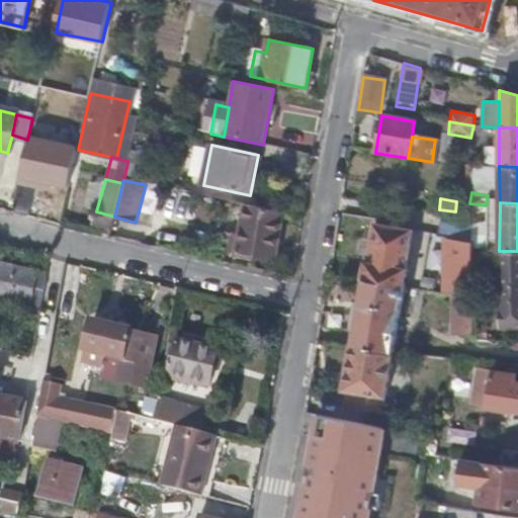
[(274,257),(283,211),(246,206),(240,238),(228,236),(224,257),(250,260),(251,252),(274,257)]
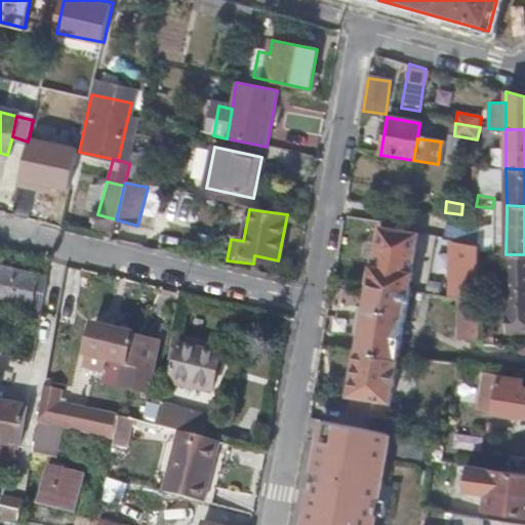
[(435,210),(434,217),(444,218),(445,212),(435,210)]
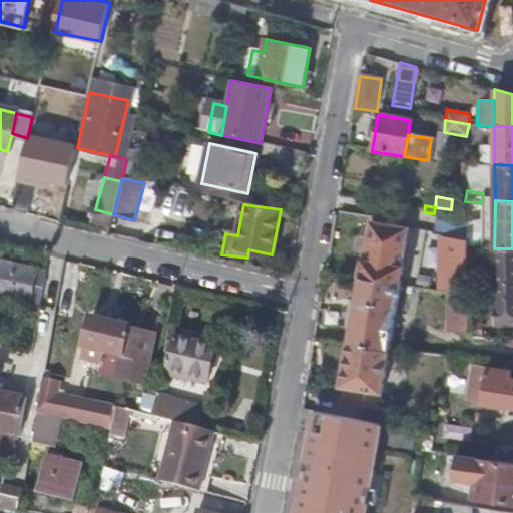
[(437,237),(443,238),(470,241),(472,226),(439,221),(437,237)]
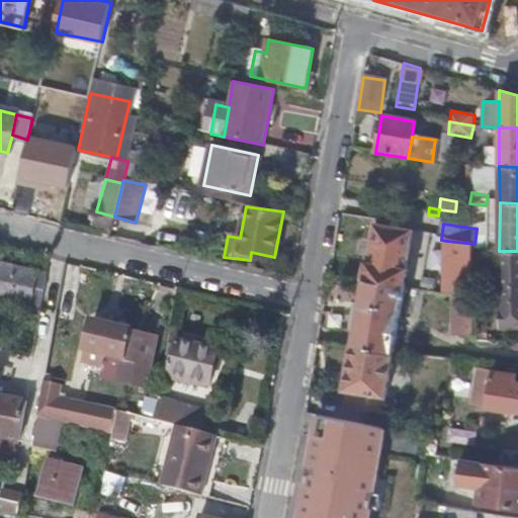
[(367,262),(363,281),(404,289),(408,270),(405,269),(410,236),(374,230),(369,263),(367,262)]
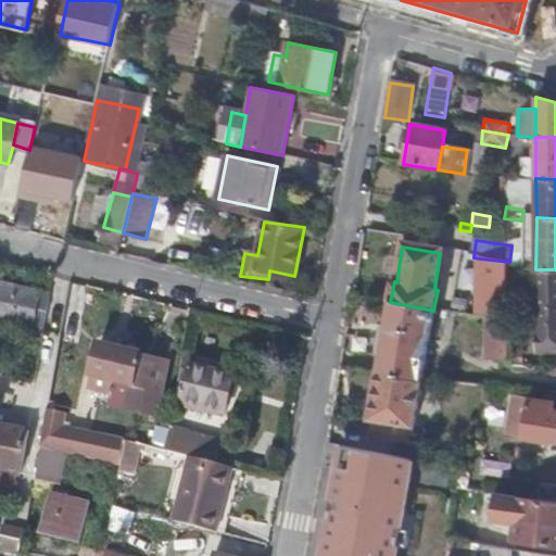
[(508,269),(508,297),(536,297),(536,351),(555,351),(555,269),(535,269),(508,269)]
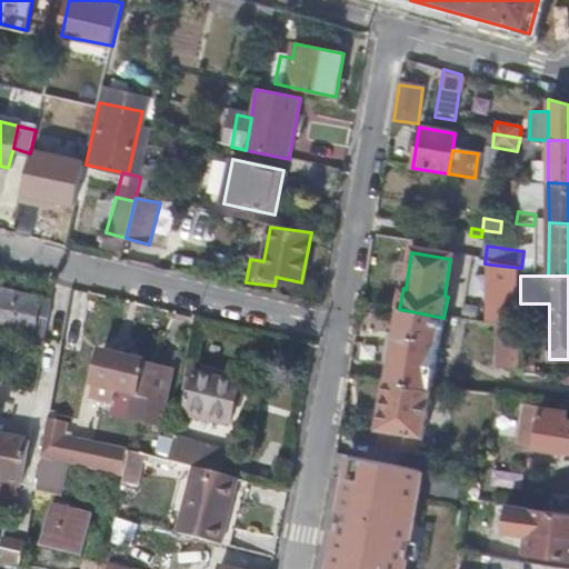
[(42,301),(0,292),(0,331),(36,338),(42,301)]
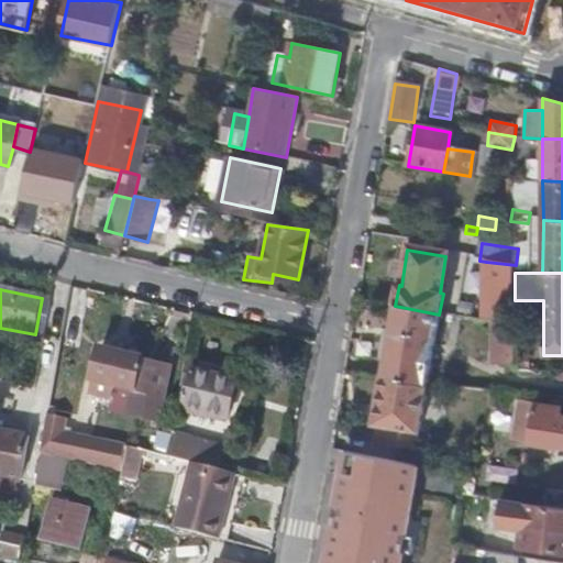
[(395,306),(383,377),(426,385),(439,315),(395,306)]
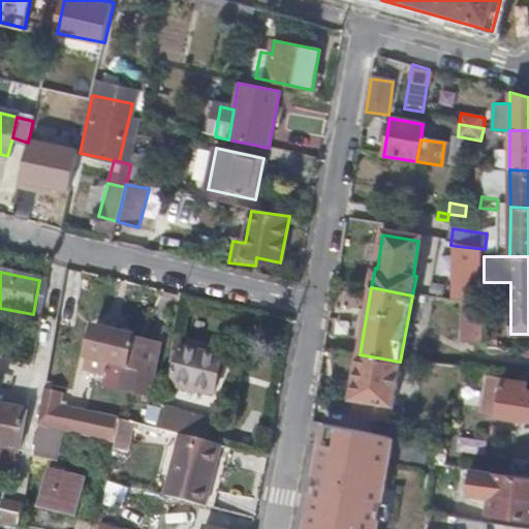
[(483,309),(462,305),(463,341),(483,341),(483,309)]
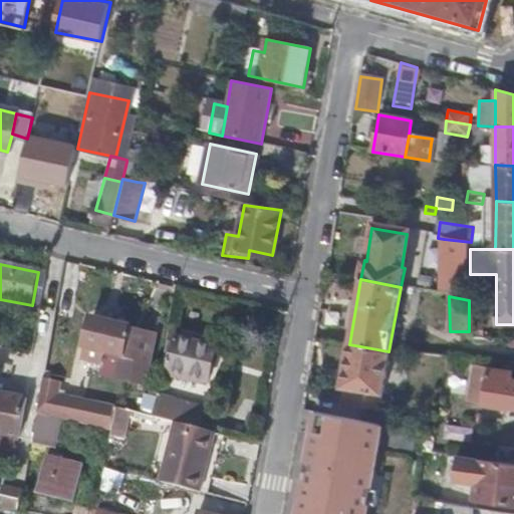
[(124,363),(120,384),(145,390),(155,339),(130,334),(131,326),(90,317),(81,365),(102,369),(104,359),(124,363)]
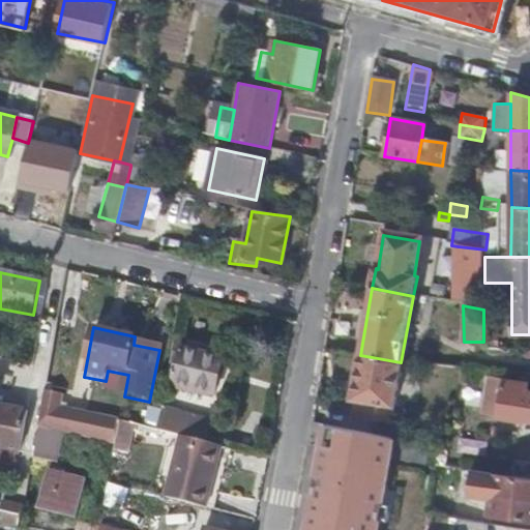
[(33,352),(36,335),(26,333),(23,350),(33,352)]
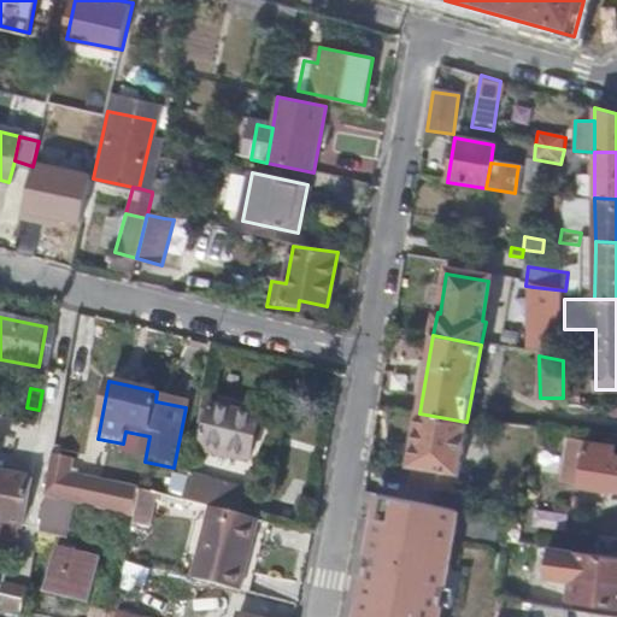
[(262,419),(215,407),(204,446),(252,459),(262,419)]
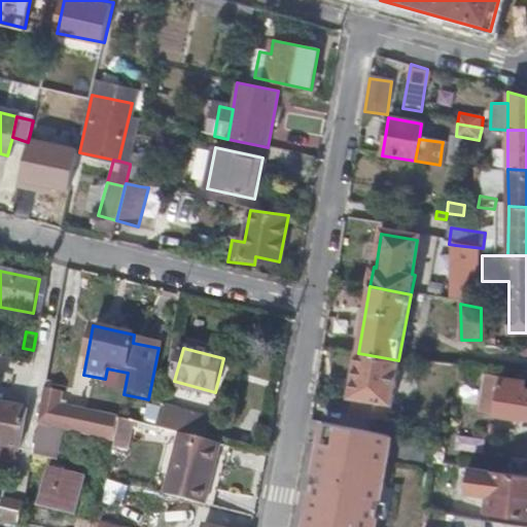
[(398,360),(358,353),(348,415),(387,423),(398,360)]
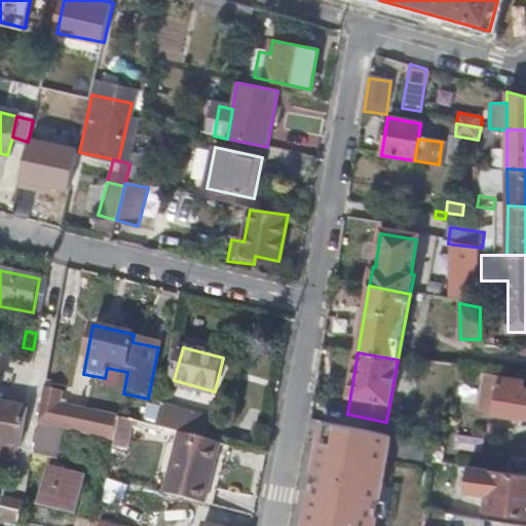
[(103,388),(123,393),(127,372),(107,368),(105,378),(103,388)]
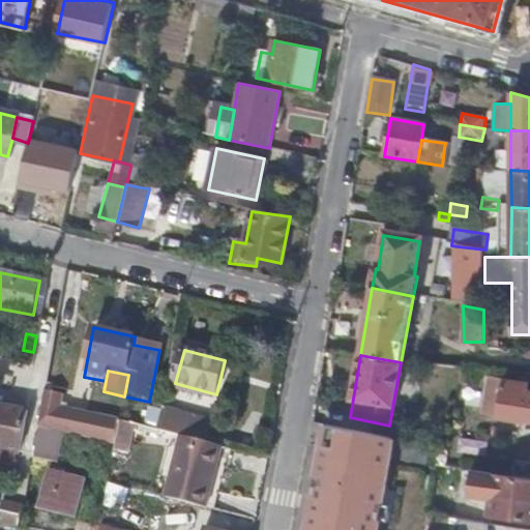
[(499,418),(502,381),(482,380),(481,417),(499,418)]
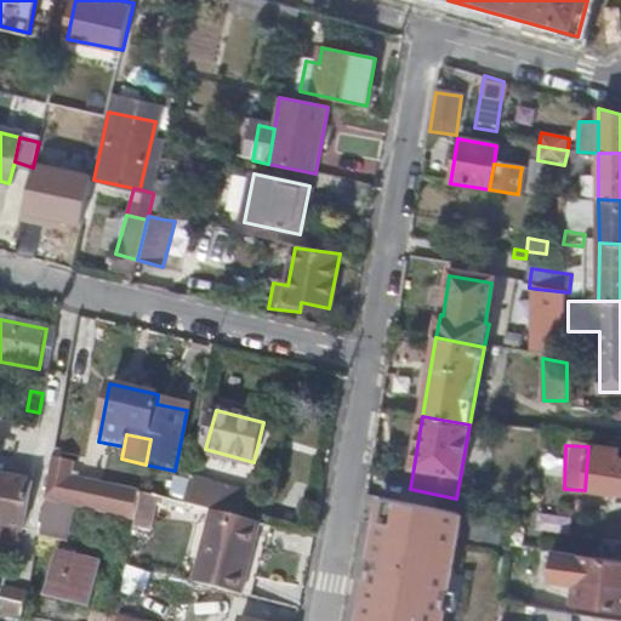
[(585,493),(620,495),(620,449),(588,446),(585,490),(585,493)]
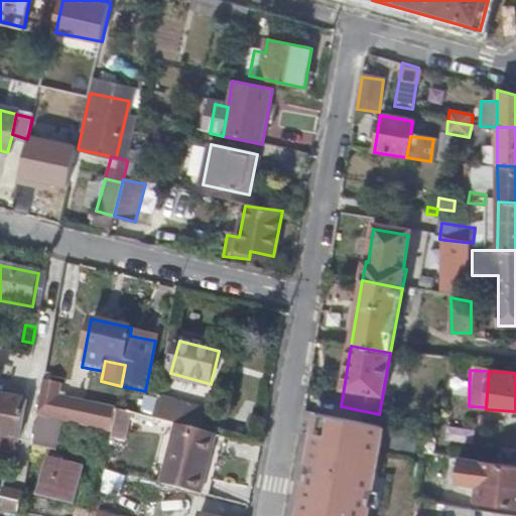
[(36,415),(62,422),(113,434),(114,424),(117,409),(58,396),(61,382),(43,378),(36,415)]
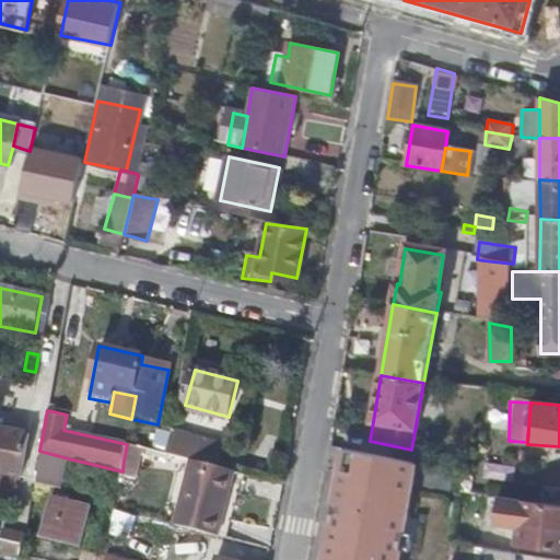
[(27,433),(0,428),(0,473),(18,477),(27,433)]
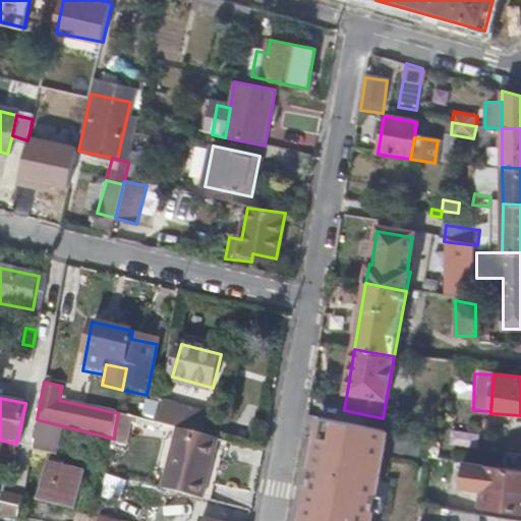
[(199,414),(161,403),(159,418),(196,428),(199,414)]
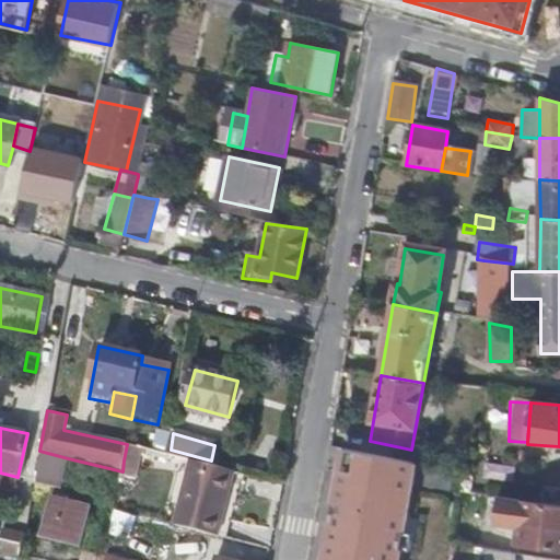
[(142,447),(127,444),(124,461),(138,464),(142,447)]
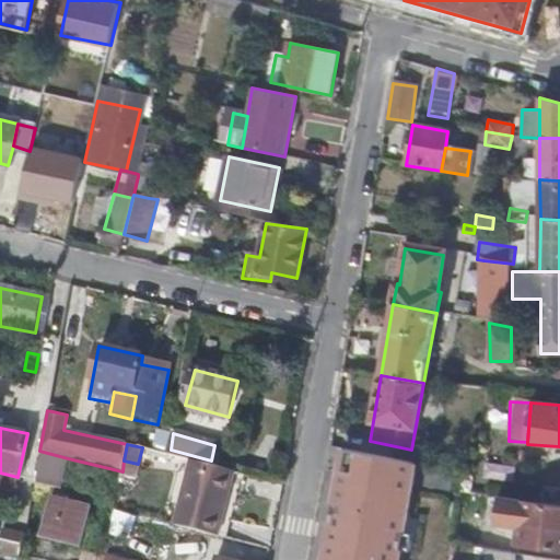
[(331,559),(395,559),(396,552),(400,552),(415,463),(369,452),(345,446),(336,494),(342,496),(336,541),(329,540),(327,556),(333,556),(331,559)]
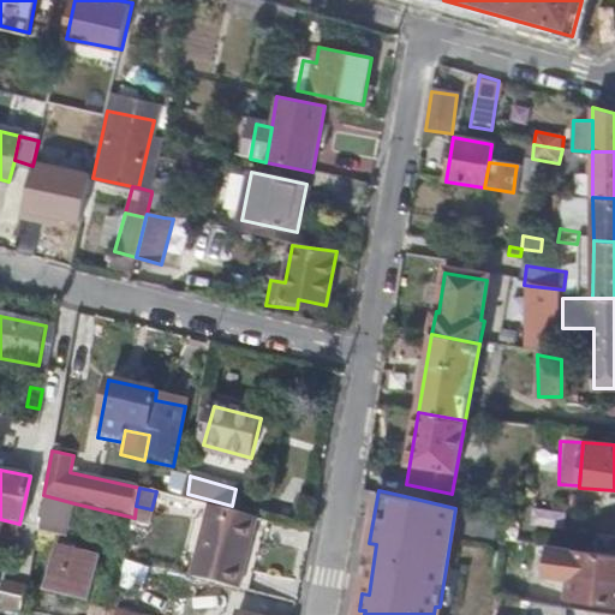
[(43,495),(36,530),(70,537),(75,503),(43,495)]
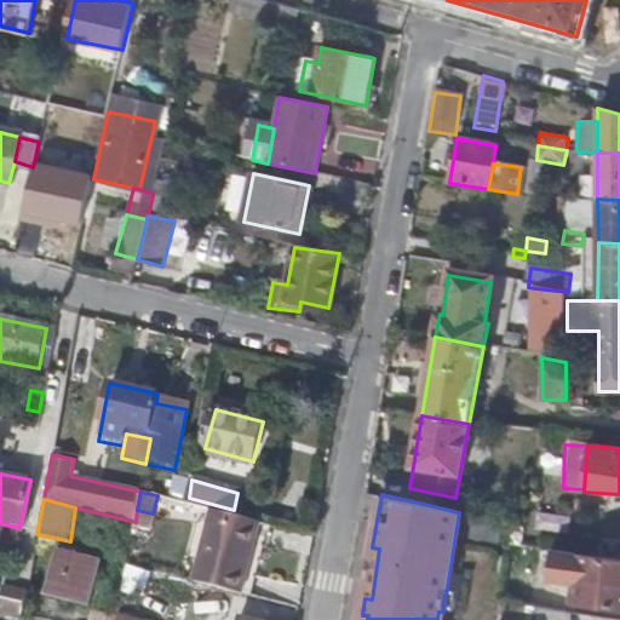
[(211,510),(194,581),(242,593),(260,523),(211,510)]
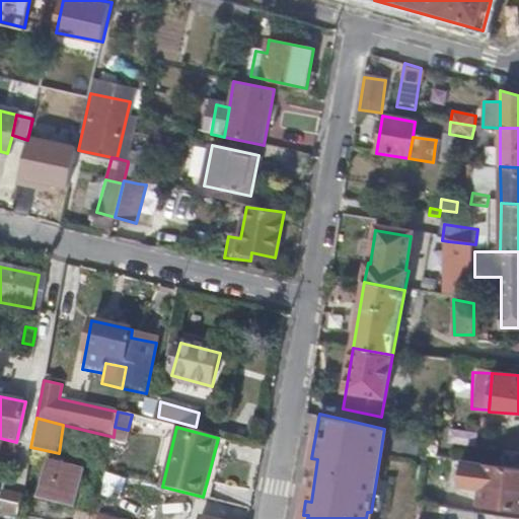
[(518,468),(463,459),(459,487),(483,491),(480,505),(518,510),(518,468)]
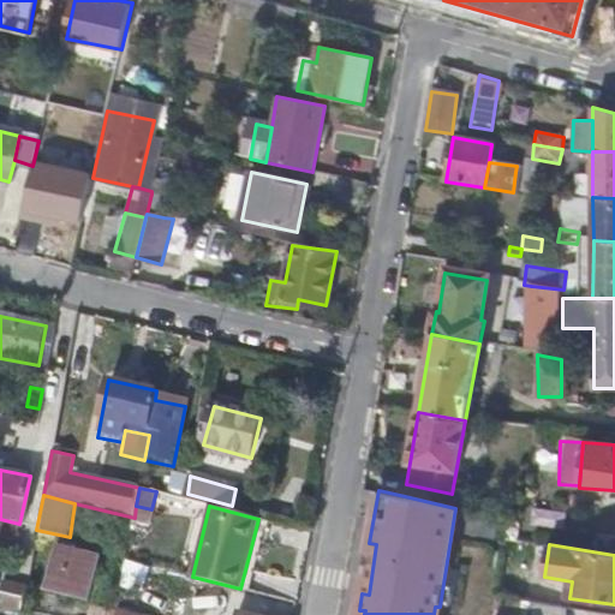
[(102,560),(59,548),(47,593),(90,605),(102,560)]
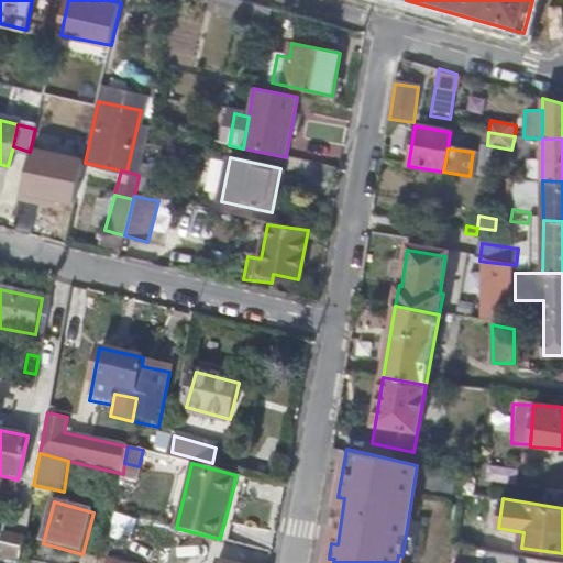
[(1,541),(0,545),(0,558),(19,562),(22,545),(1,541)]
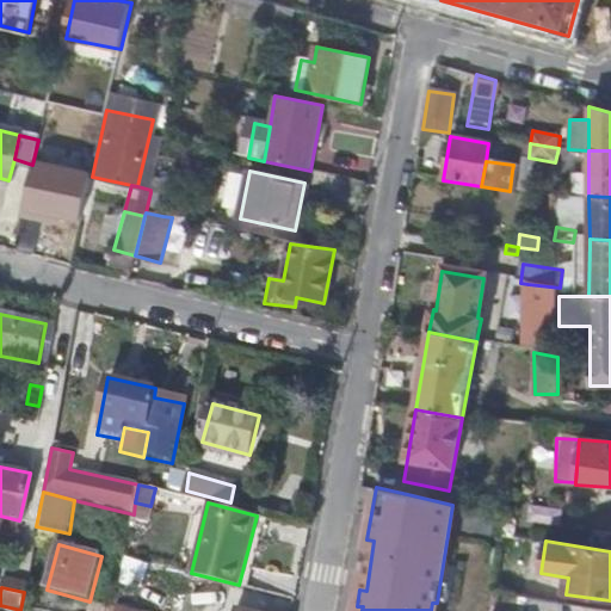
[(561,610),(562,604),(493,591),(489,610),(561,610)]
